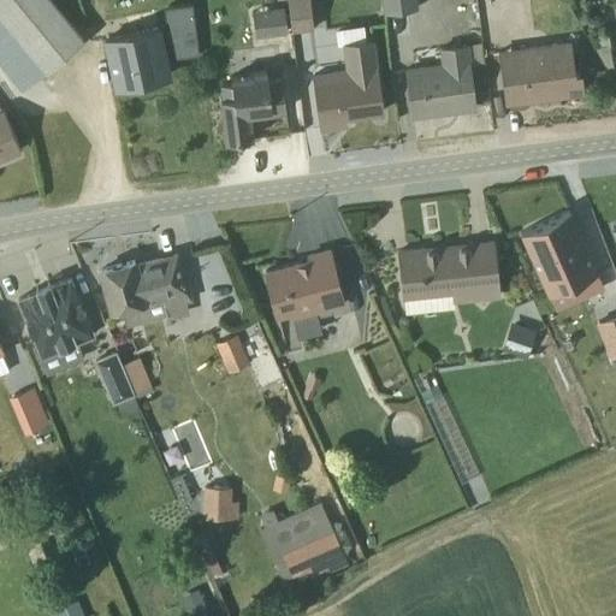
[(37,0),(0,0),(0,63),(15,82),(69,39),(37,0)]
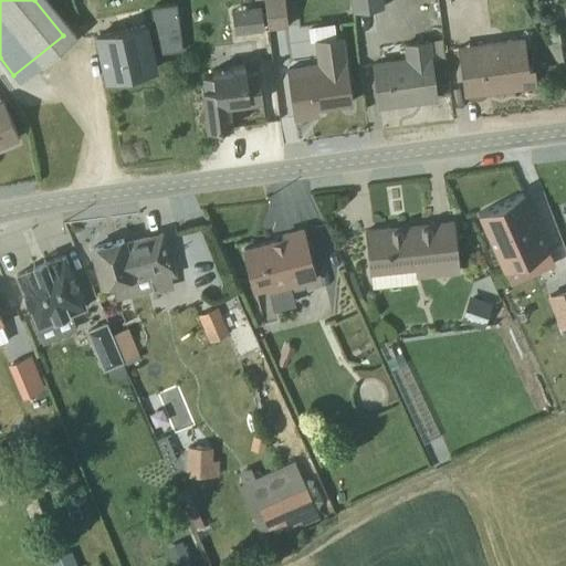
[(265,0),(268,25),(289,25),(286,0),(265,0)]
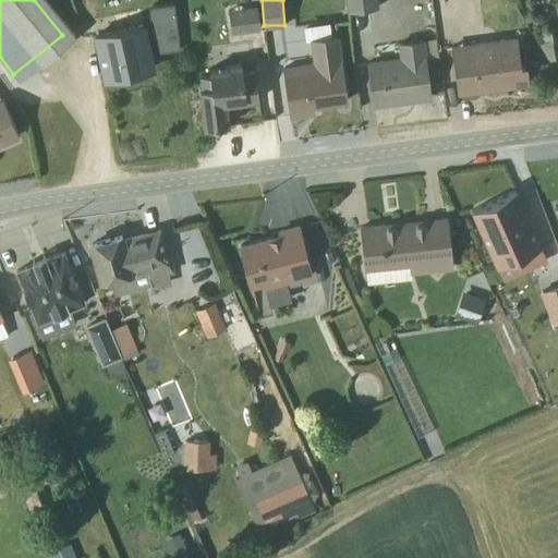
[(350,0),(352,14),(385,10),(383,0),(350,0)]
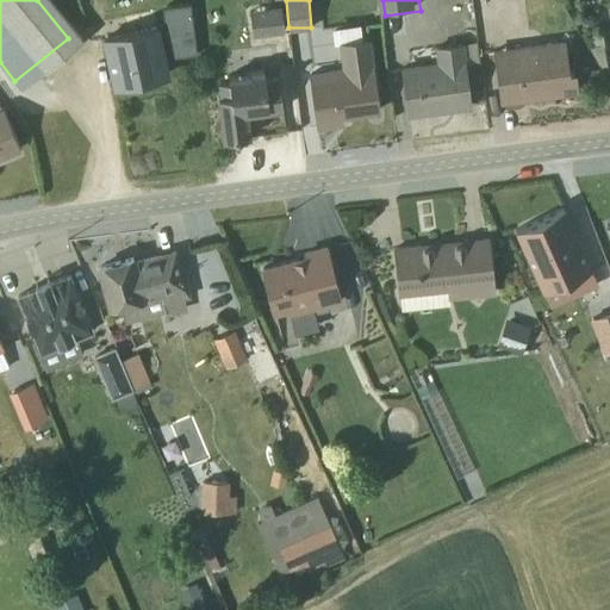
[(250,6),(254,36),(287,32),(284,1),(250,6)]
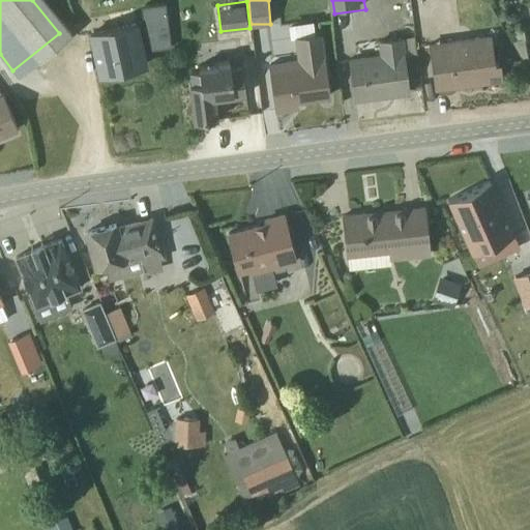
[(135,21),(91,27),(98,78),(142,71),(135,21)]
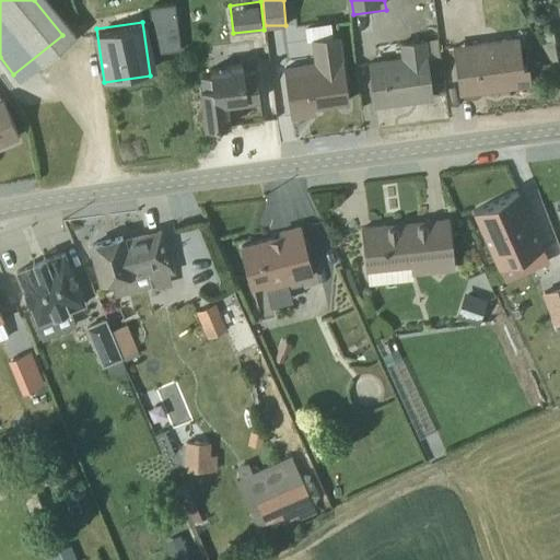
[(361,68),(364,95),(429,89),(423,33),(398,35),(400,63),(361,68)]
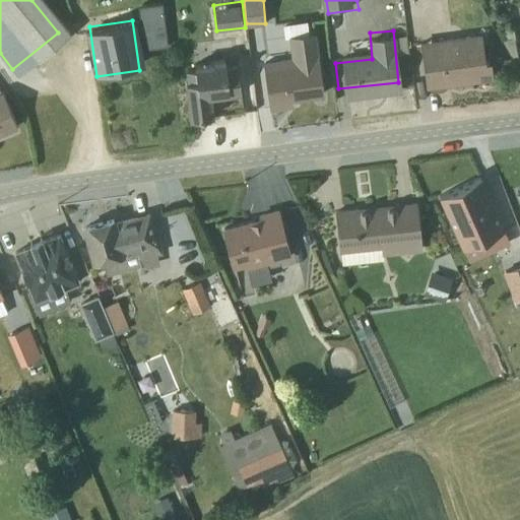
[(316,94),(314,34),(288,35),(289,64),(262,65),(263,96),(316,94)]
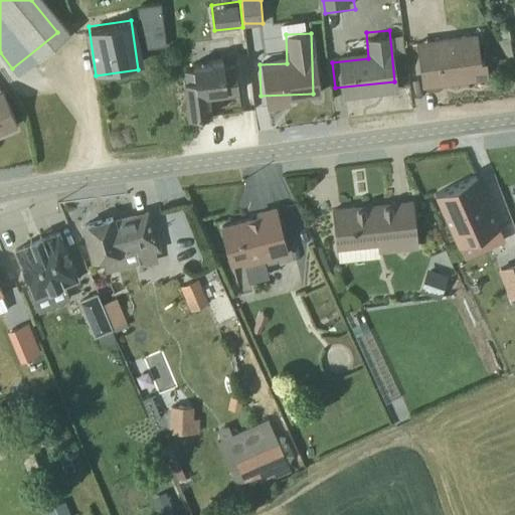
[(414,44),(419,82),(481,75),(477,36),(414,44)]
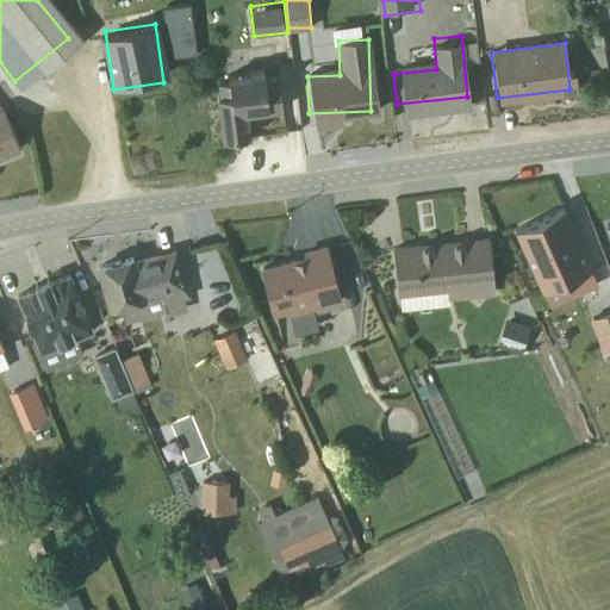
[(253,116),(288,113),(286,79),(224,83),(229,144),(254,142),(253,116)]
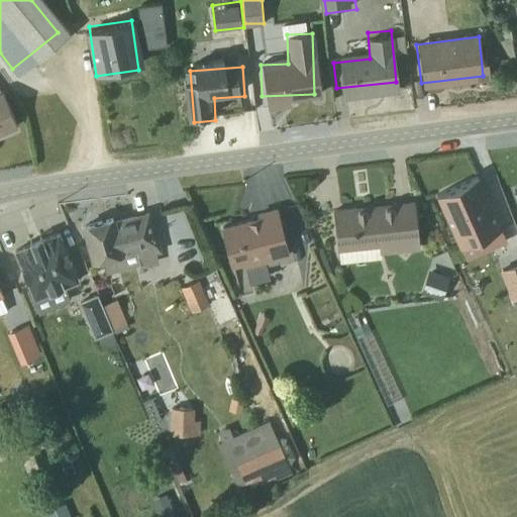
[(0,134),(18,126),(0,84),(0,134)]
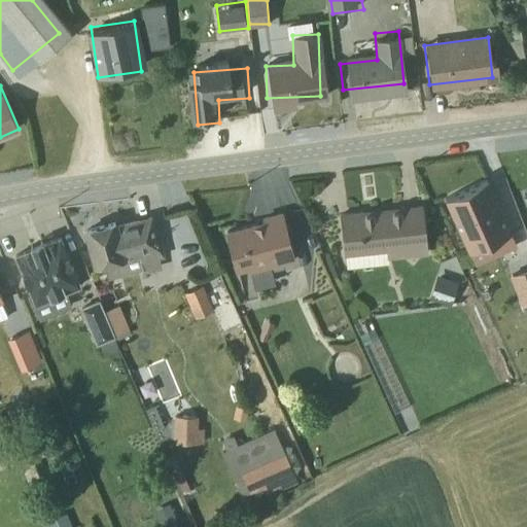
[(445,199),(468,252),(510,234),(486,180),(445,199)]
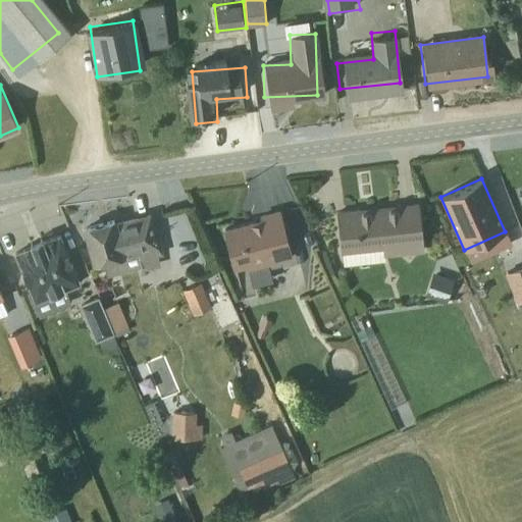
[(421,252),(416,205),(336,213),(343,266),(383,262),(383,256),(421,252)]
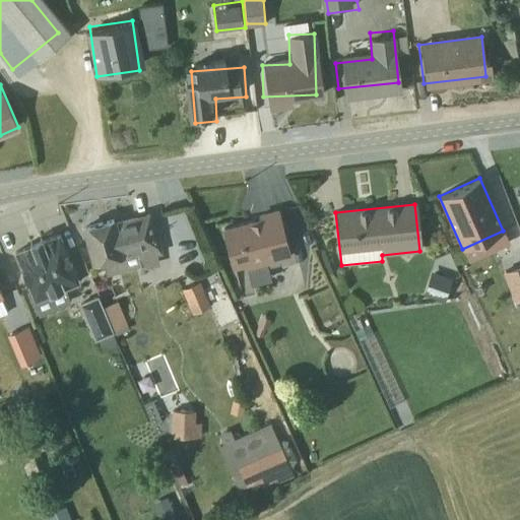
[(277,211),(260,215),(261,220),(223,230),(233,267),(246,265),(251,285),(269,280),(266,267),(278,264),(278,261),(288,259),(277,211)]
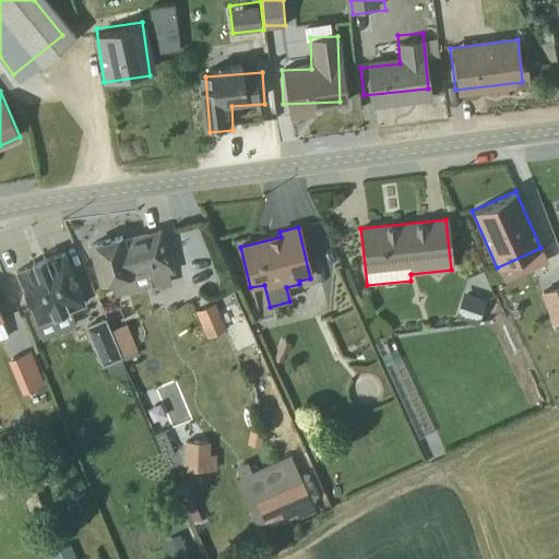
[(121,237),(91,246),(100,283),(109,281),(114,296),(152,286),(153,289),(170,285),(168,274),(171,273),(159,232),(122,241),(121,237)]
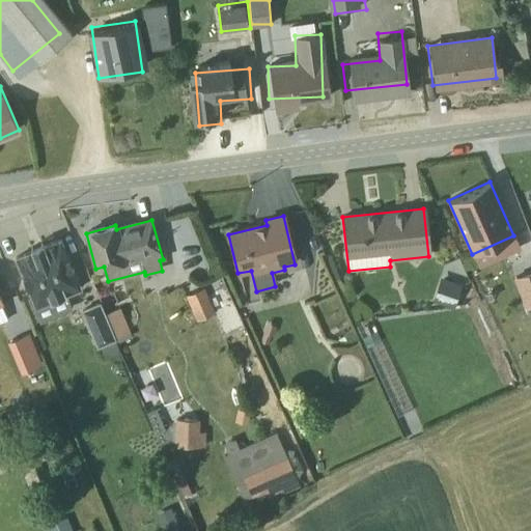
[(59,240),(15,258),(34,307),(80,289),(59,240)]
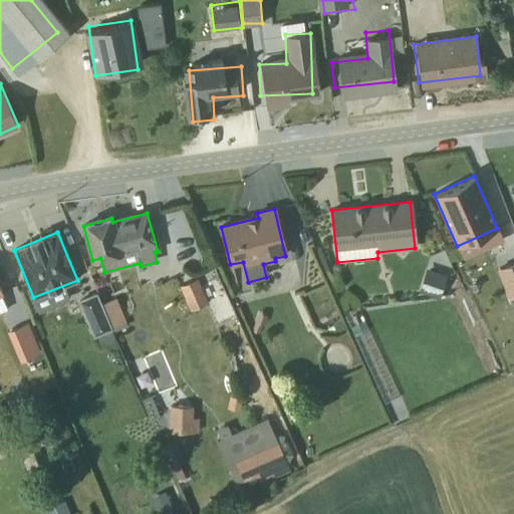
[(421,290),(443,296),(449,273),(427,267),(421,290)]
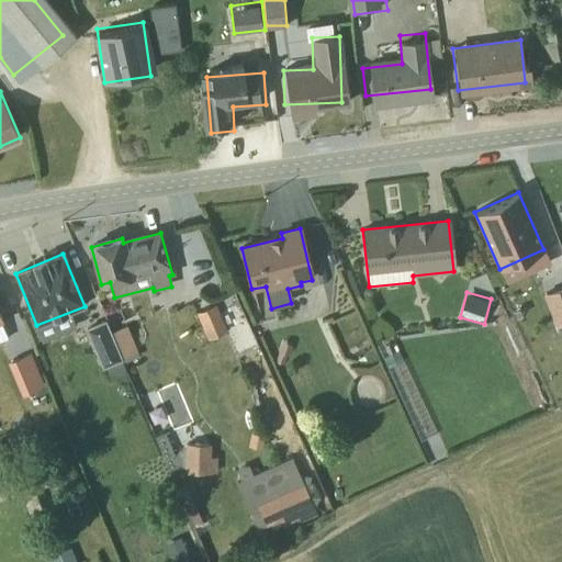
[(202,311),(212,336),(227,329),(217,305),(202,311)]
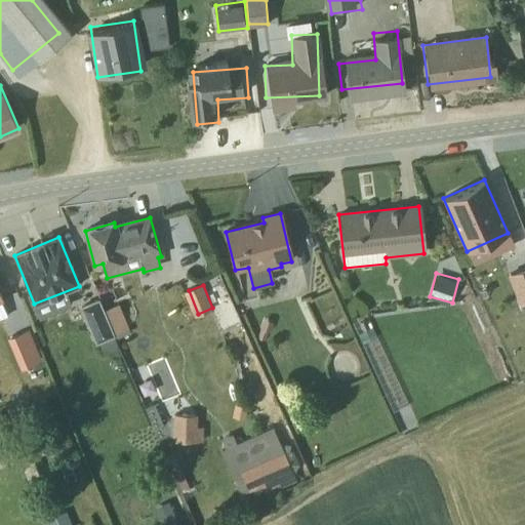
[(104,356),(118,350),(113,336),(114,336),(97,298),(79,308),(94,344),(97,342),(104,356)]
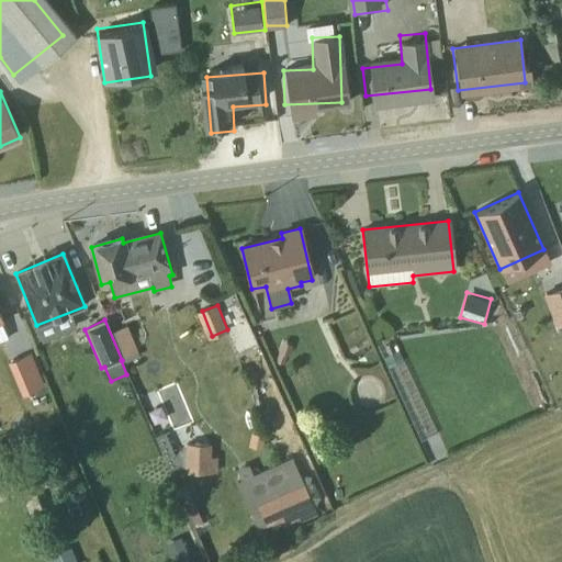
[(137,353),(125,326),(111,333),(122,360),(137,353)]
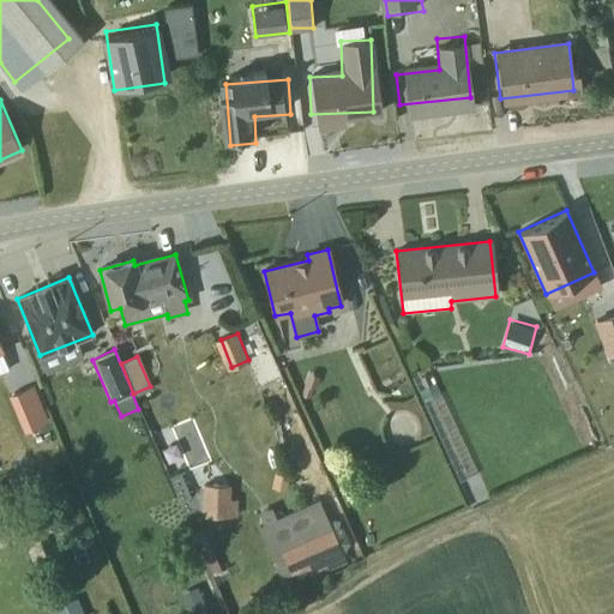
[(600,420),(590,425),(602,449),(612,445),(600,420)]
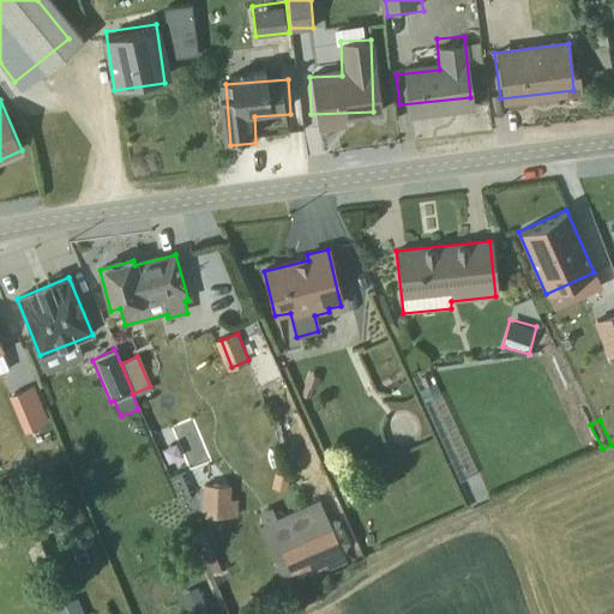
[(180,473),(170,476),(185,512),(238,517),(238,499),(232,498),(232,483),(205,482),(188,497),(180,473)]
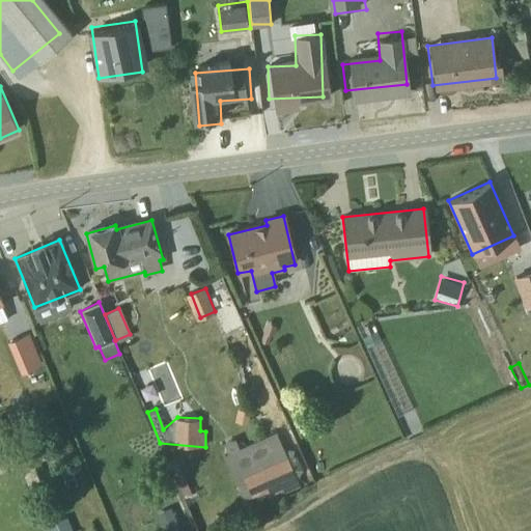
[(226,453),(222,455),(233,480),(240,478),(240,485),(240,491),(242,493),(248,499),(255,497),(257,504),(299,485),(297,477),(303,468),(297,451),(283,448),(275,431),(239,448),(234,439),(222,445),(226,453)]
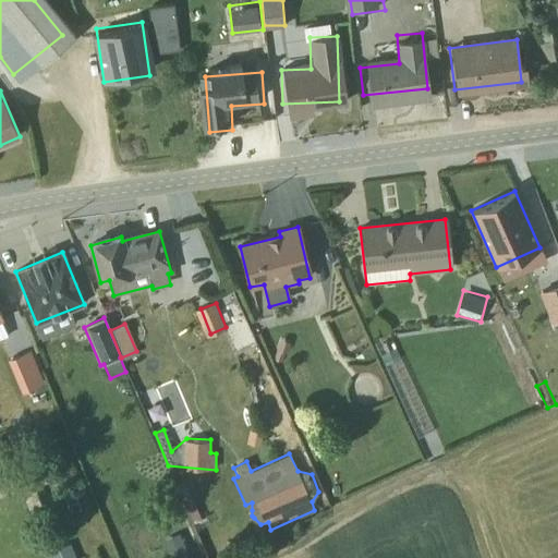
[(0,457),(0,490),(11,486),(7,474),(7,473),(0,457)]
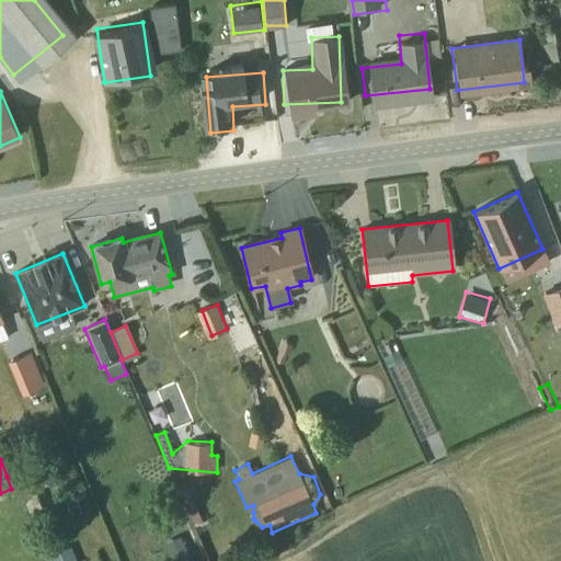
[(77,560),(69,546),(45,558),(46,560),(77,560)]
